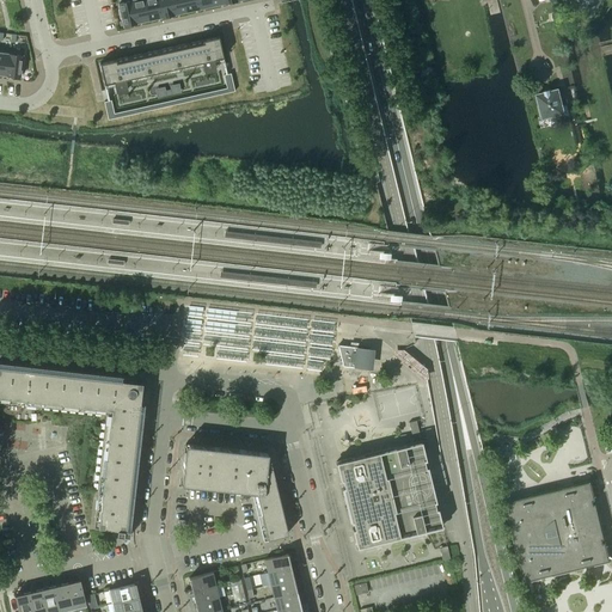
[(136,23),(130,0),(116,0),(120,10),(118,10),(120,18),(121,18),(123,25),(136,23)]
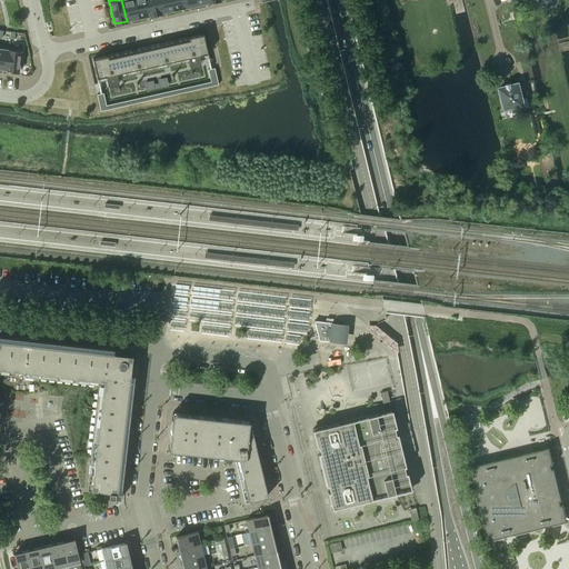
[(133,0),(121,0),(127,21),(138,18),(133,0)]
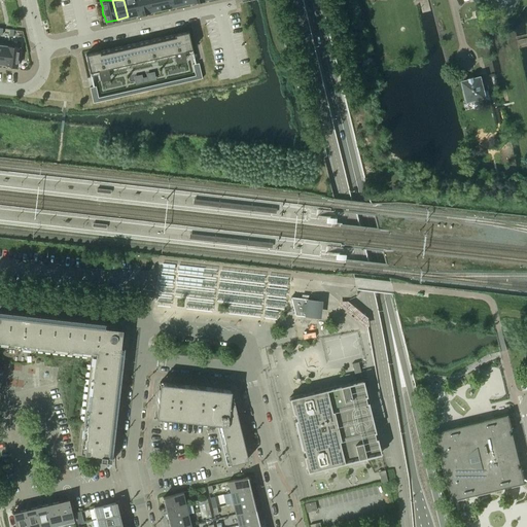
[(139,14),(135,0),(124,0),(128,16),(139,14)]
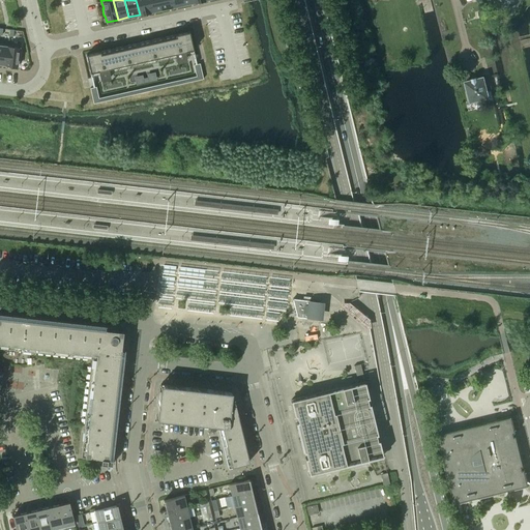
[(136,0),(140,15),(150,12),(147,0),(136,0)]
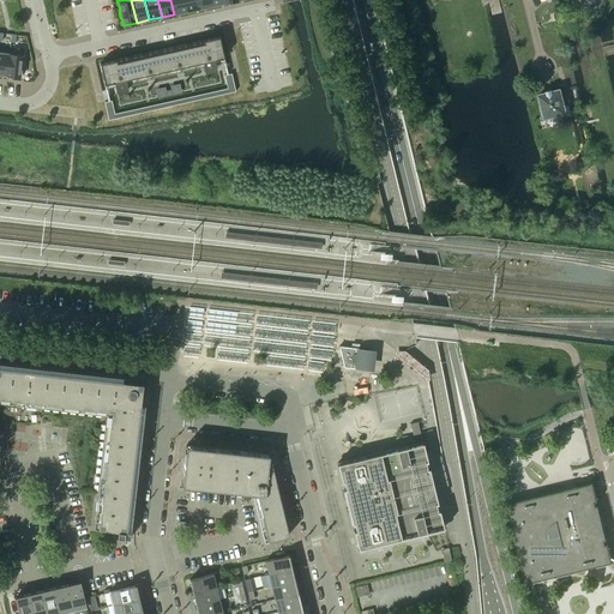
[(170,0),(174,14),(187,11),(184,0),(170,0)]
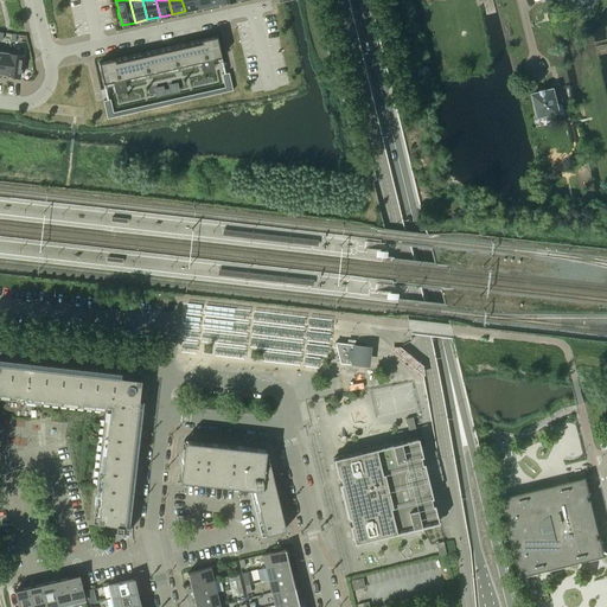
[(181,0),(185,11),(197,8),(195,0),(181,0)]
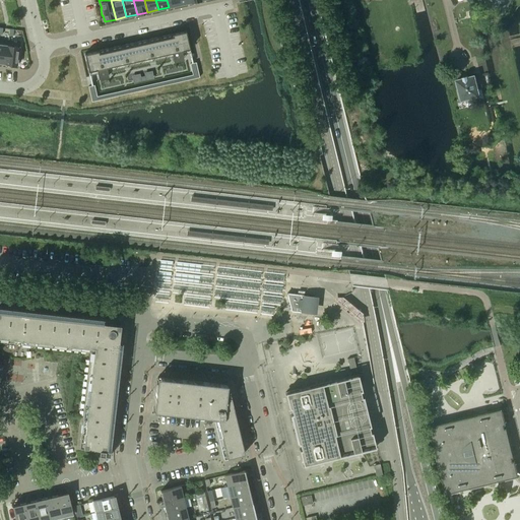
[(189,49),(186,30),(84,54),(88,71),(189,49)]
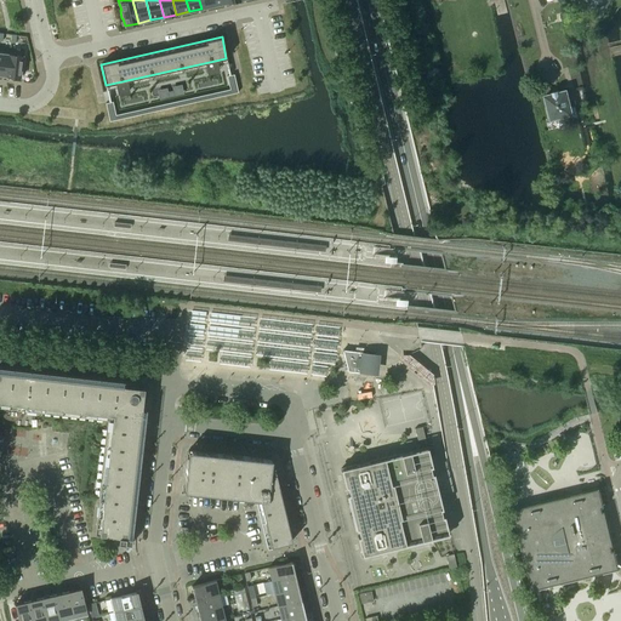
[(10,50),(6,77),(20,78),(21,72),(22,72),(23,62),(22,62),(23,51),(10,50)]
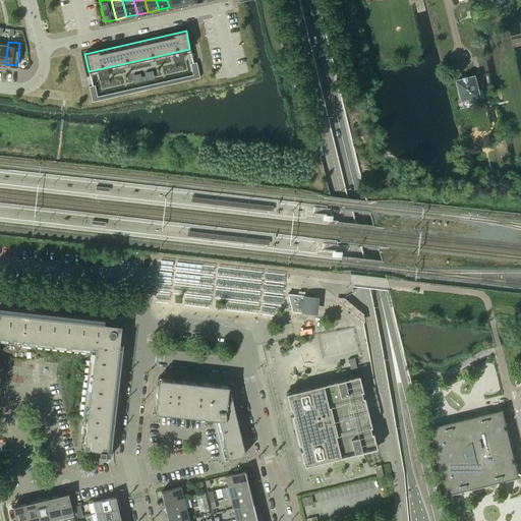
[(462,100),(474,97),(475,101),(484,99),(482,90),(478,91),(475,75),(468,77),(468,75),(463,76),(463,78),(457,80),(462,100)]
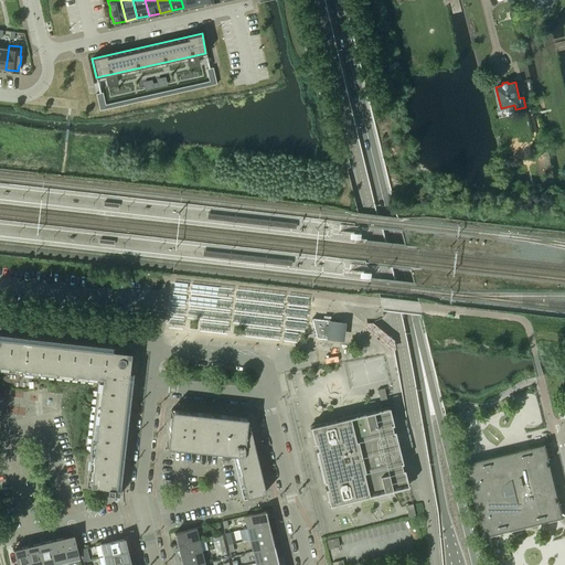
[(317,338),(328,339),(330,340),(332,340),(334,340),(336,340),(338,340),(337,336),(340,337),(341,322),(330,321),(330,320),(311,318),(317,338)]
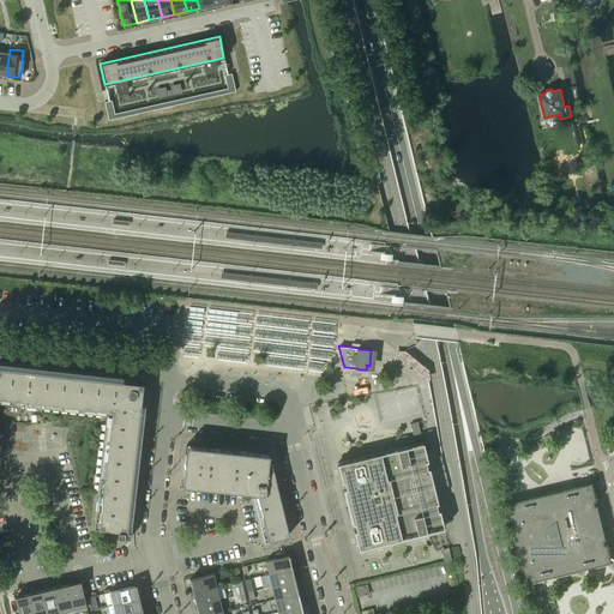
[(11,415),(13,415),(16,415),(18,414),(20,413),(23,410),(24,408),(25,405),(25,404),(107,413),(94,527),(118,529),(116,535),(130,537),(130,531),(126,530),(140,403),(137,402),(131,402),(131,396),(133,396),(134,396),(136,395),(136,393),(137,392),(137,391),(137,390),(136,390),(136,389),(134,387),(133,386),(132,386),(131,386),(130,386),(128,387),(127,389),(127,390),(126,390),(121,390),(122,380),(0,366),(0,405),(1,408),(2,410),(4,411),(6,414),(8,415),(11,415)]
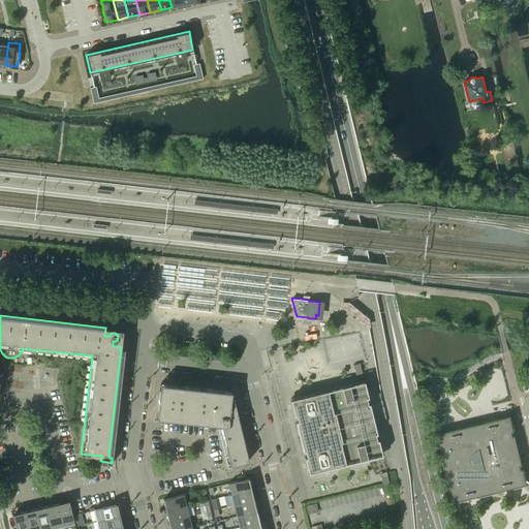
[(353,365),(355,375),(363,374),(360,363),(353,365)]
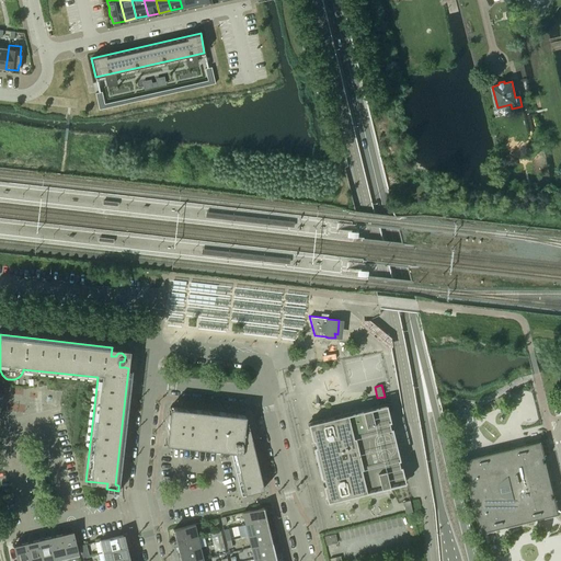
[(370,408),(308,423),(312,439),(323,484),(322,484),(327,501),(390,485),(402,483),(404,482),(405,482),(405,481),(402,468),(401,465),(400,466),(399,466),(398,459),(399,459),(396,444),(391,427),(390,427),(388,421),(389,421),(390,421),(390,419),(387,404),(386,403),(386,404),(384,404),(370,408)]
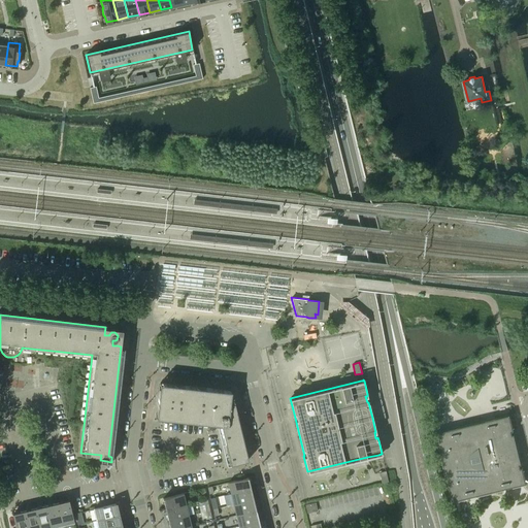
[(216,421),(220,420),(230,464),(248,460),(232,395),(231,395),(231,391),(160,383),(156,418),(217,424),(216,421)]
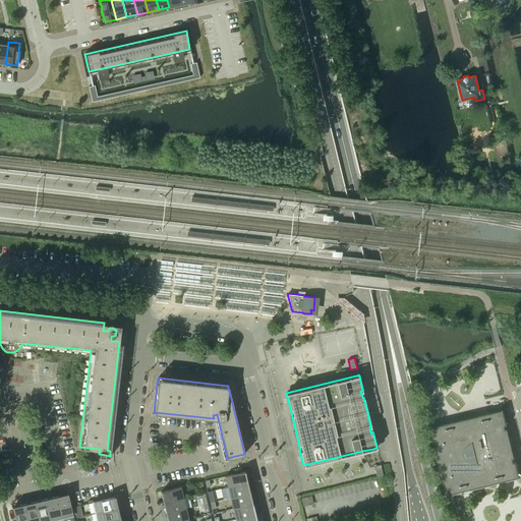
[(419,381),(421,391),(427,389),(425,380),(419,381)]
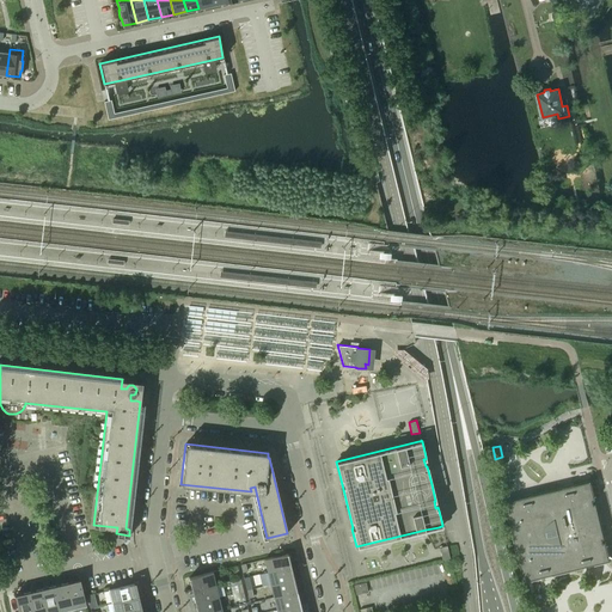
[(508,501),(506,501),(509,520),(510,520),(513,519),(514,522),(513,524),(509,524),(509,525),(516,558),(518,558),(521,558),(522,557),(524,562),(520,562),(525,581),(526,580),(527,580),(542,576),(543,577),(551,575),(551,574),(583,567),(585,567),(593,565),(593,564),(610,560),(606,542),(601,543),(600,539),(605,538),(605,537),(598,503),(597,503),(592,503),(591,500),(595,499),(591,481),(574,484),(564,485),(564,487),(532,495),(532,494),(522,496),(522,497),(508,501)]
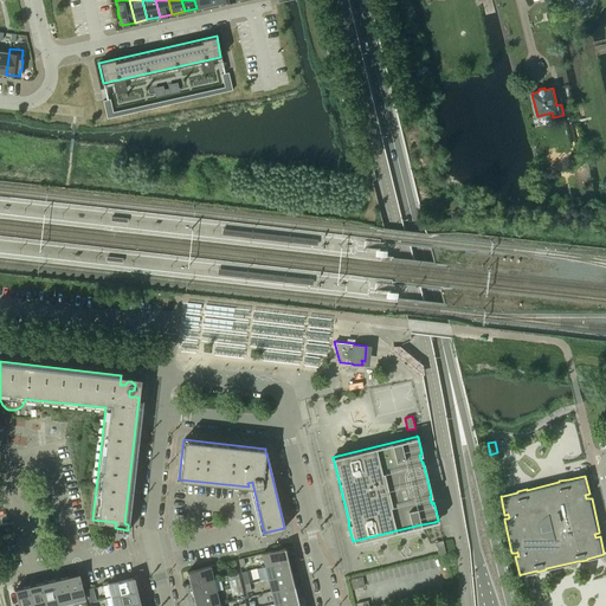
[(434,542),(438,554),(445,553),(443,540),(434,542)]
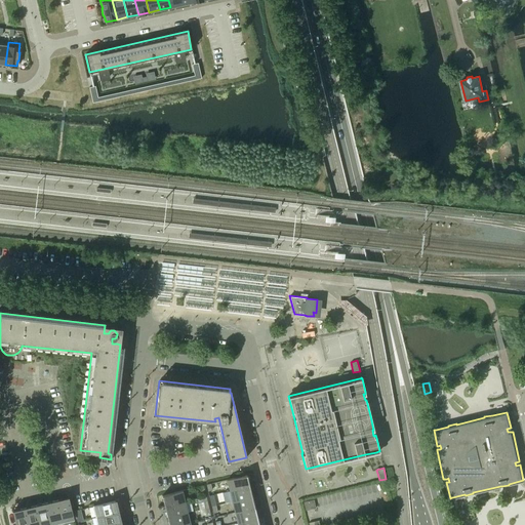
[(246,474),(227,479),(230,490),(248,485),(249,485),(248,480),(246,474)]
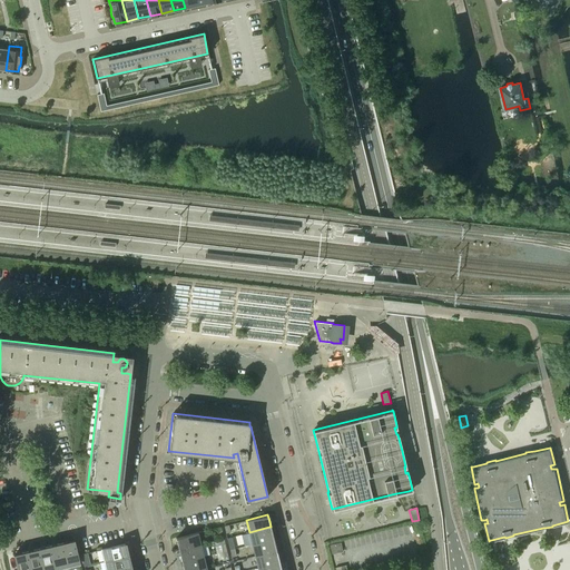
[(269,527),(249,532),(252,543),(274,539),(272,532),(271,527),(269,527)]
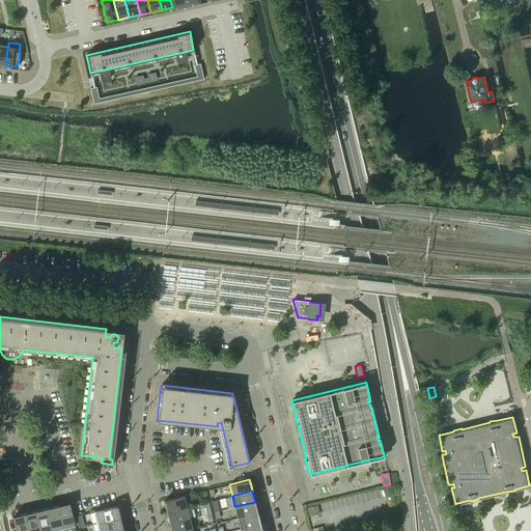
[(184,496),(164,501),(165,507),(167,512),(168,511),(187,507),(184,496)]
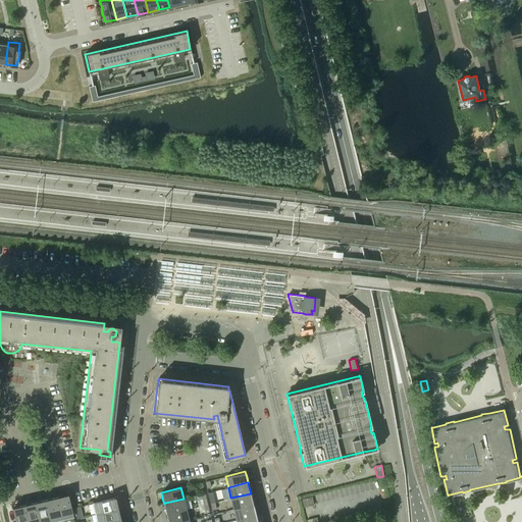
[(68,493),(56,497),(62,521),(70,519),(70,517),(73,516),(73,515),(72,515),(67,494),(68,494),(68,493)]
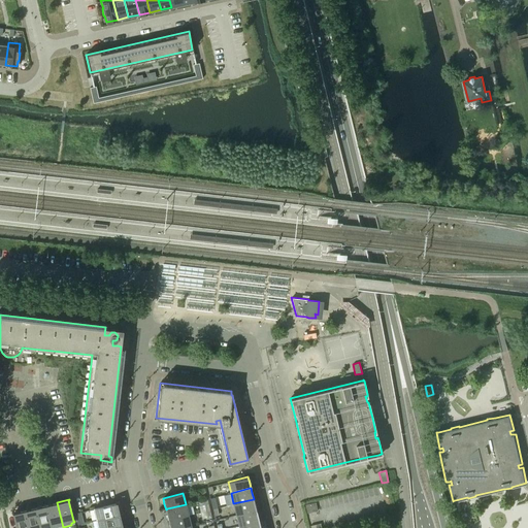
[(254,499),(233,503),(236,515),(255,509),(256,509),(255,504),(254,499)]
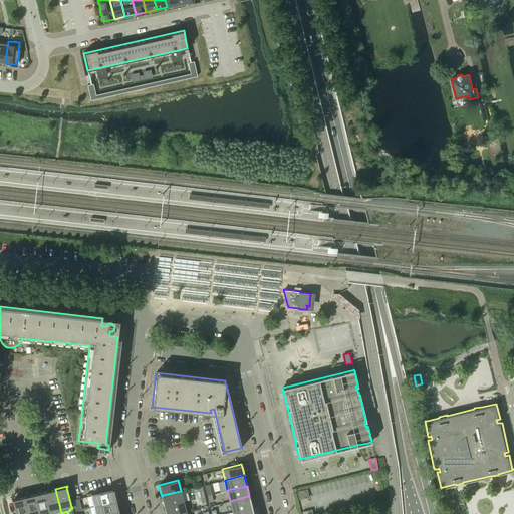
[(55,489),(45,492),(50,513),(55,513),(61,513),(55,489)]
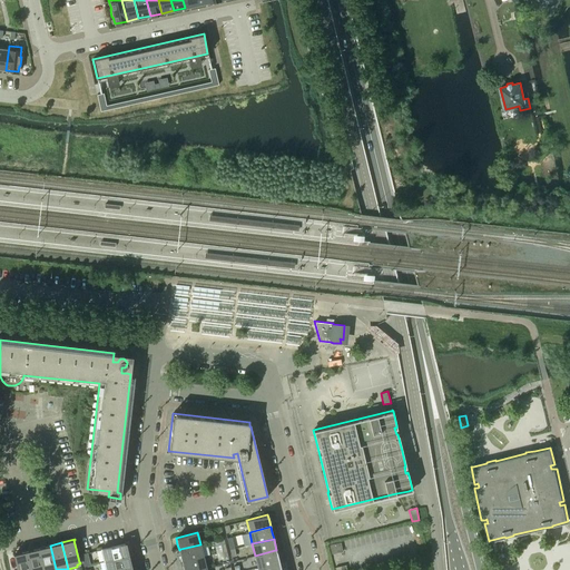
[(101,548),(105,561),(128,556),(125,542),(125,543),(102,549),(101,548)]
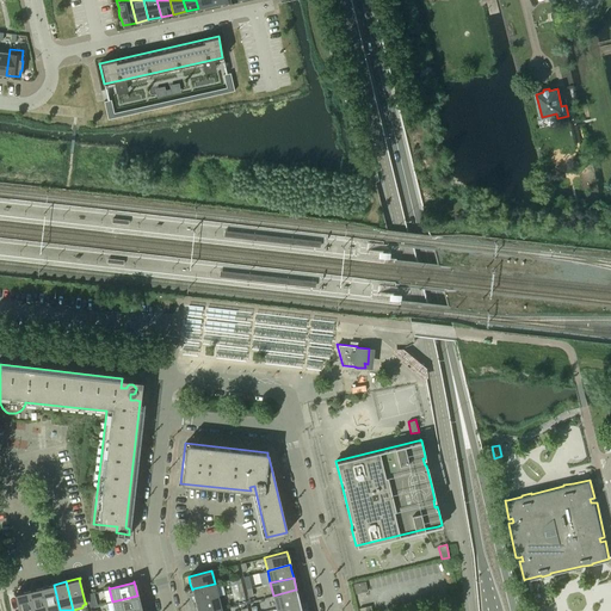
[(193,588),(192,590),(193,594),(195,602),(218,596),(224,594),(222,582),(215,584),(193,588)]
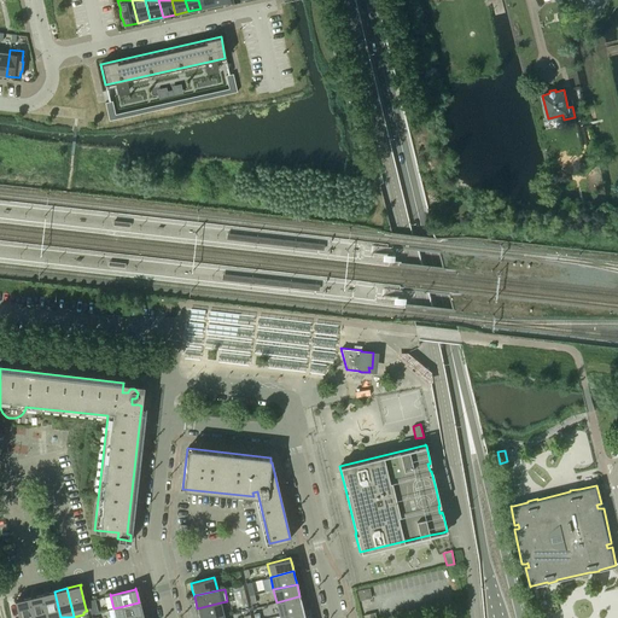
[(60,617),(54,592),(41,594),(46,617),(60,617)]
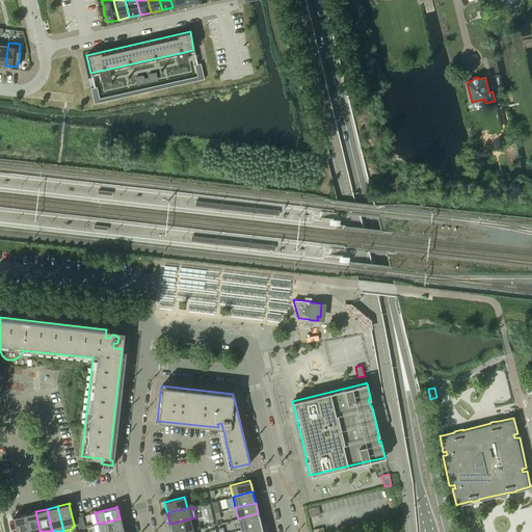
[(40,531),(35,511),(25,514),(28,531),(40,531)]
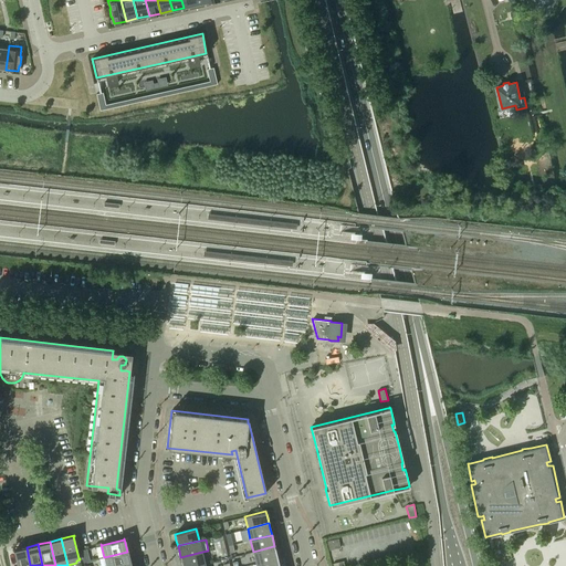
[(273,546),(253,552),(255,563),(278,558),(275,552),(274,546),(273,546)]
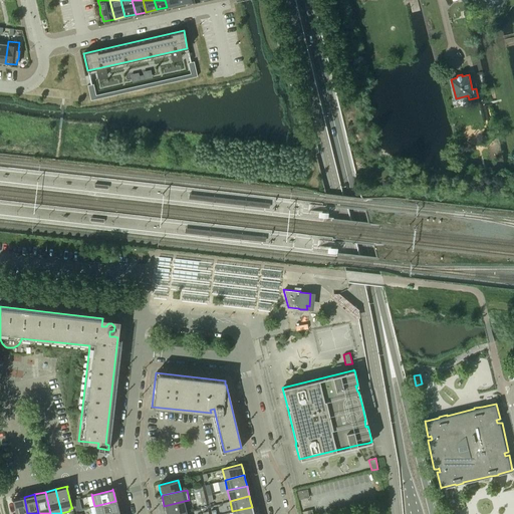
[(27,513),(24,497),(12,500),(13,500),(16,513),(27,513)]
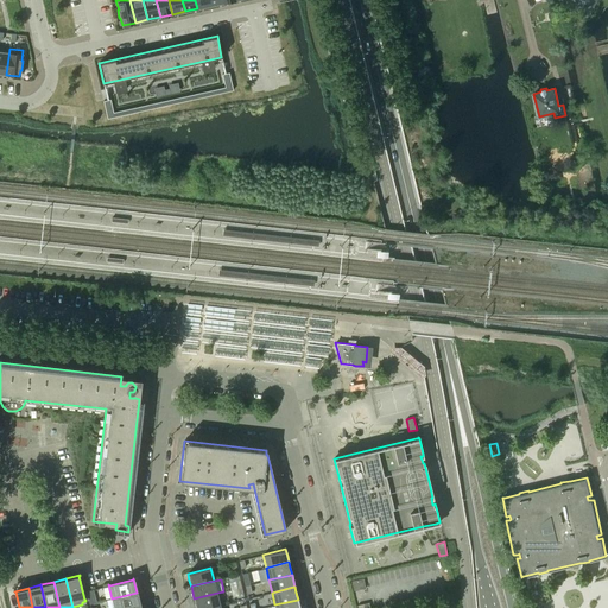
[(112,599),(113,607),(126,607),(140,605),(137,593),(112,599)]
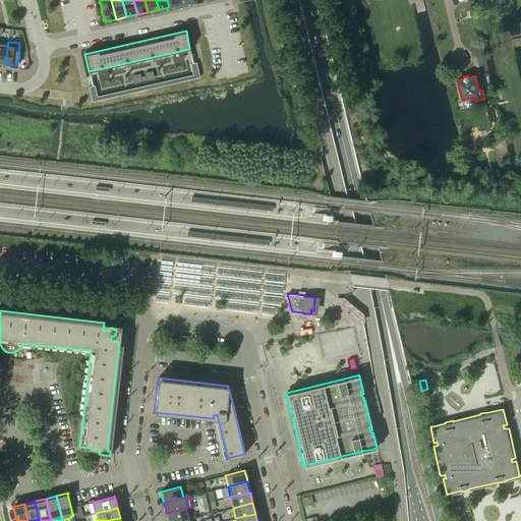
[(186,508),(166,513),(167,519),(168,520),(179,520),(188,519),(186,508)]
